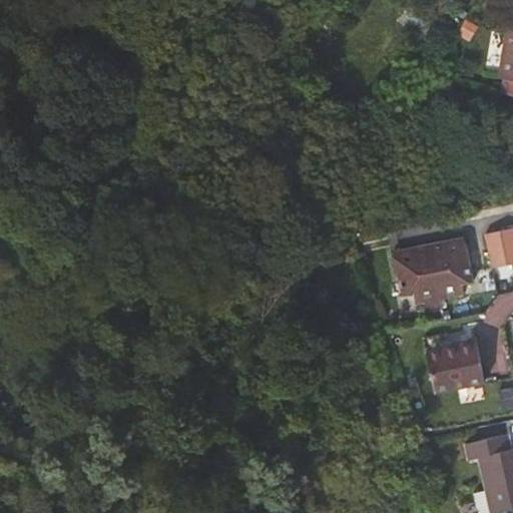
[(512,22),(508,22),(501,74),(512,75),(512,22)]
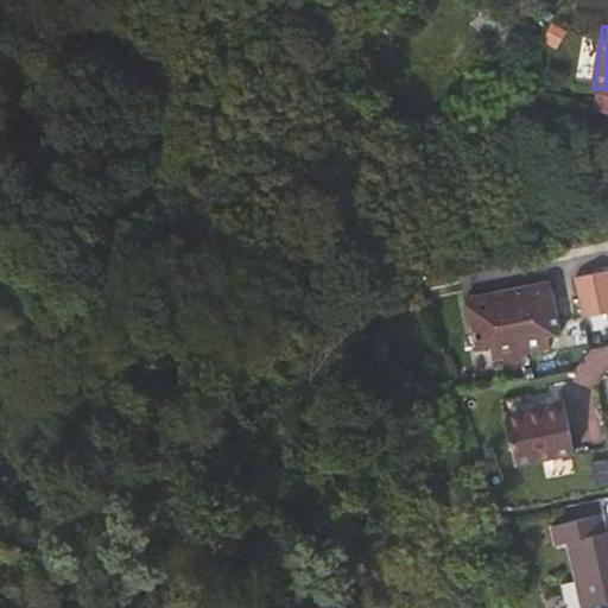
[(607,268),(575,276),(583,315),(607,310),(607,268)]
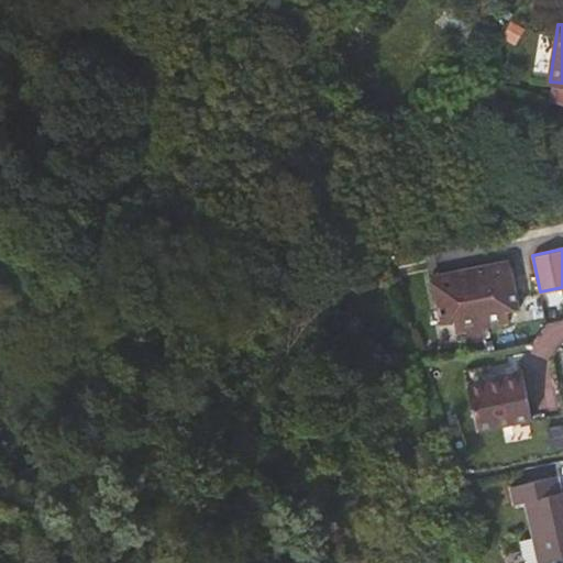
[(518,305),(510,258),(432,272),(441,323),(457,320),(460,333),(470,331),(471,340),(486,338),(484,326),(508,321),(506,307),(518,305)]
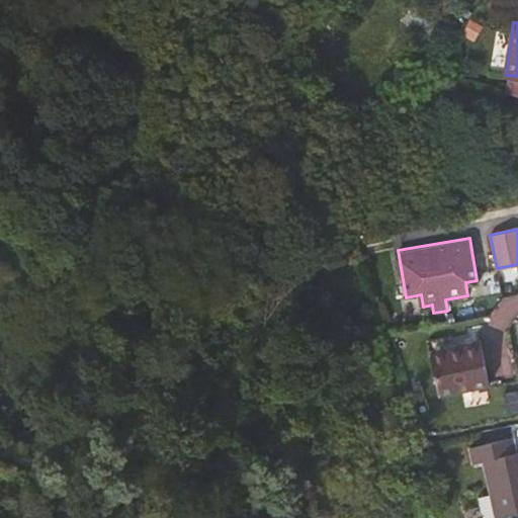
[(439,395),(490,383),(481,340),(429,351),(439,395)]
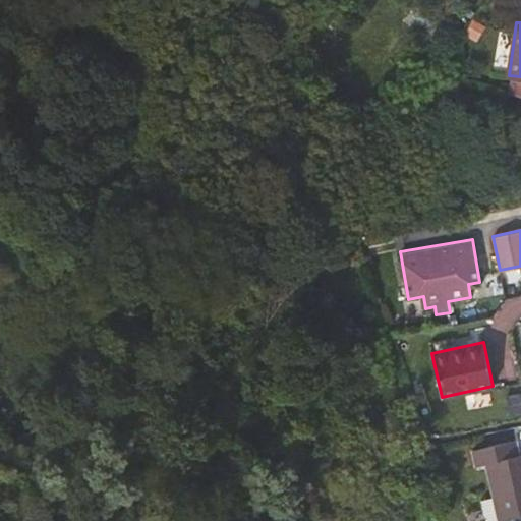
[(520,520),(520,455),(515,437),(472,447),(476,463),(485,461),(499,520),(520,520)]
